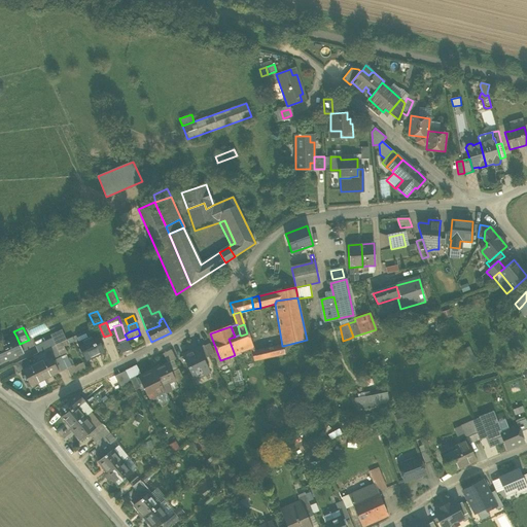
[(50,335),(53,339),(55,345),(62,342),(66,340),(62,329),(50,335)]
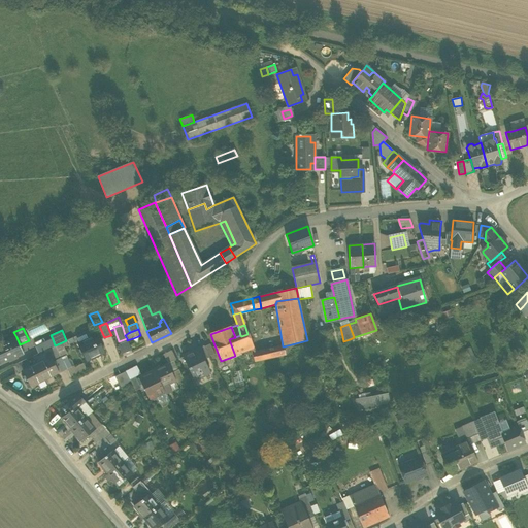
[(76,338),(79,343),(89,339),(86,334),(76,338)]
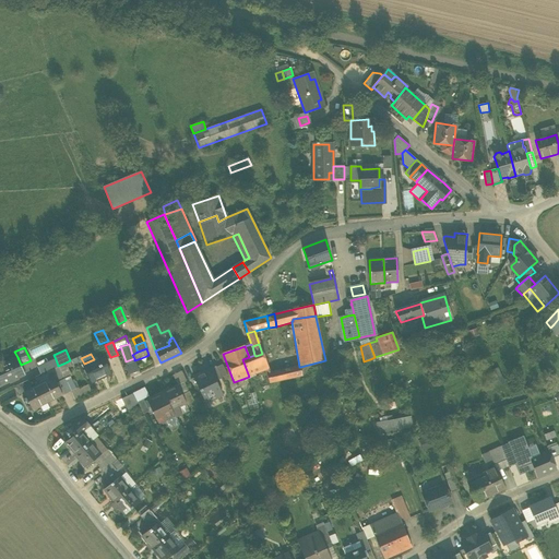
[(269,370),(262,354),(256,356),(254,355),(249,357),(242,359),(249,377),(265,371),(269,370)]
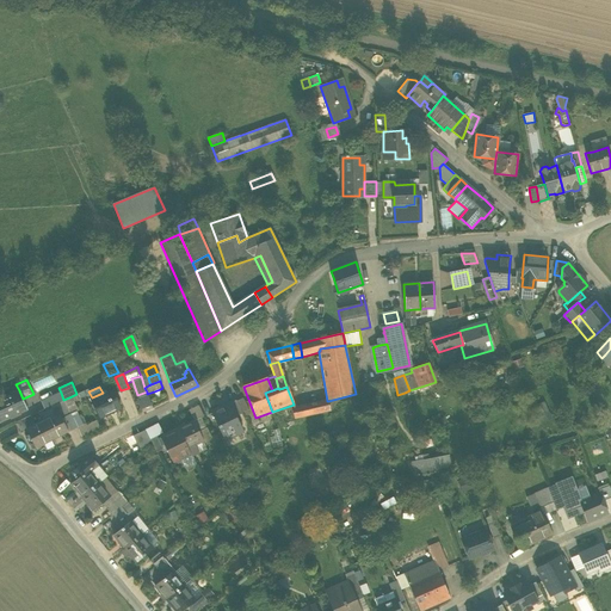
[(91,399),(99,418),(110,412),(119,407),(111,389),(103,393),(92,397),(91,399)]
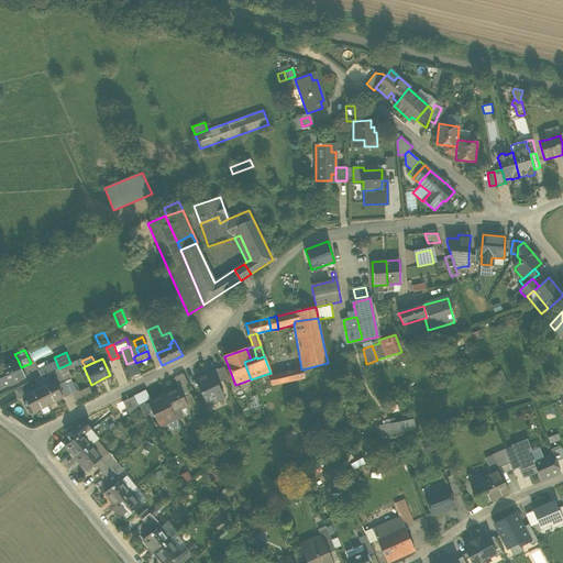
[(0,367),(0,387),(24,376),(21,367),(18,360),(0,367)]
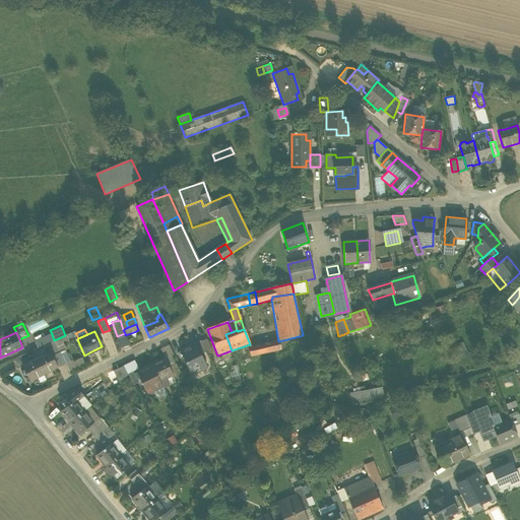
[(71,332),(65,335),(61,337),(63,342),(73,337),(71,332)]
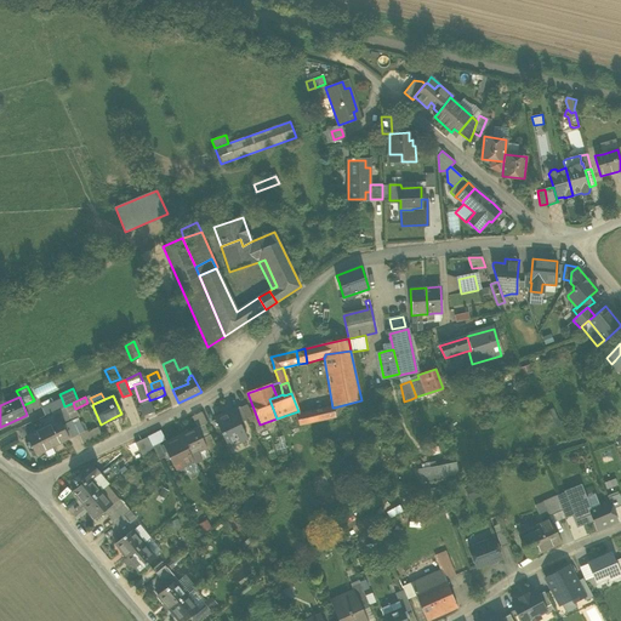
[(149,398),(140,402),(141,404),(138,405),(142,416),(154,412),(149,400),(149,398)]
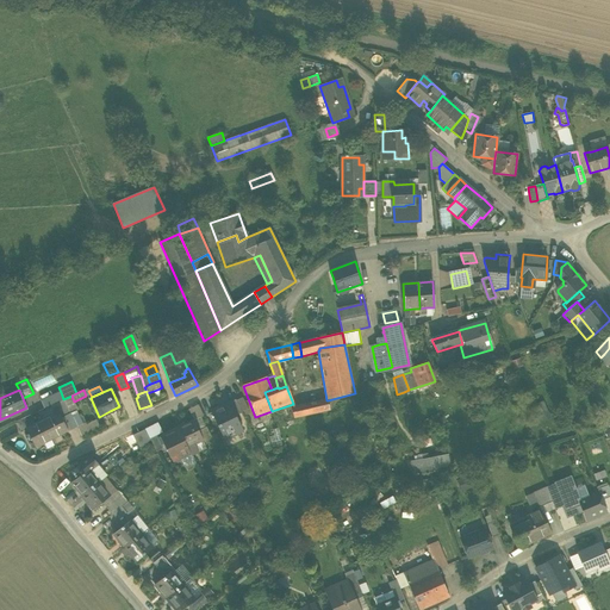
[(44,409),(50,405),(63,399),(61,392),(41,402),(44,409)]
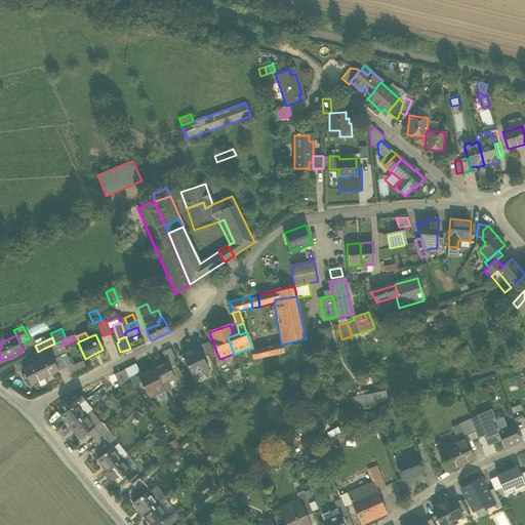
[(54,344),(66,367),(73,364),(64,346),(62,340),(54,344)]
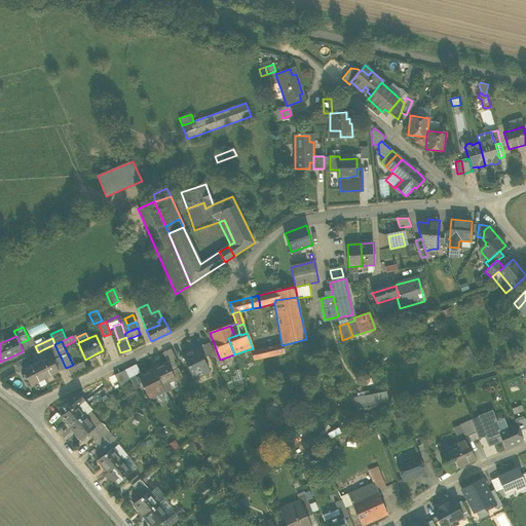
[(209,355),(210,354),(214,352),(215,352),(210,342),(203,345),(209,355)]
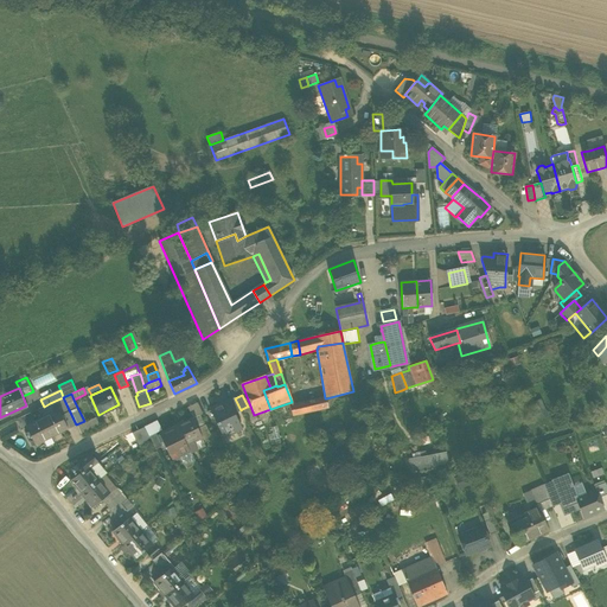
[(76,425),(63,397),(50,403),(55,411),(58,410),(68,428),(68,429),(76,425)]
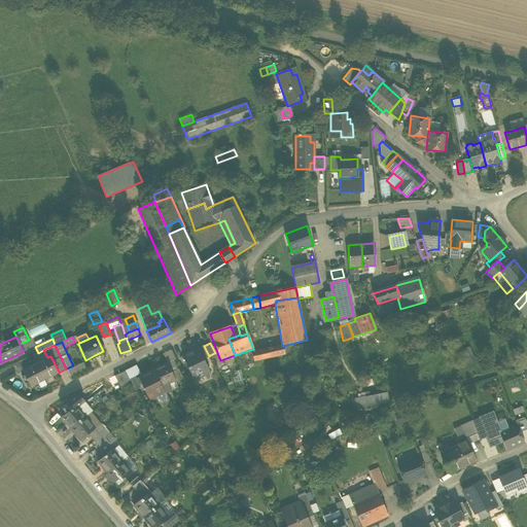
[(198,348),(204,359),(209,357),(204,345),(198,348)]
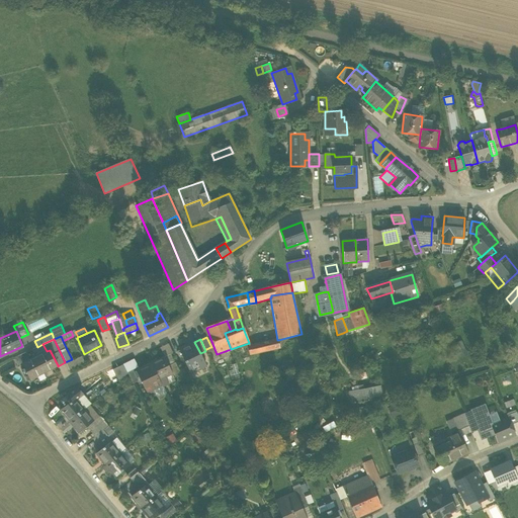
[(279,348),(278,340),(277,340),(261,343),(263,351),(279,348)]
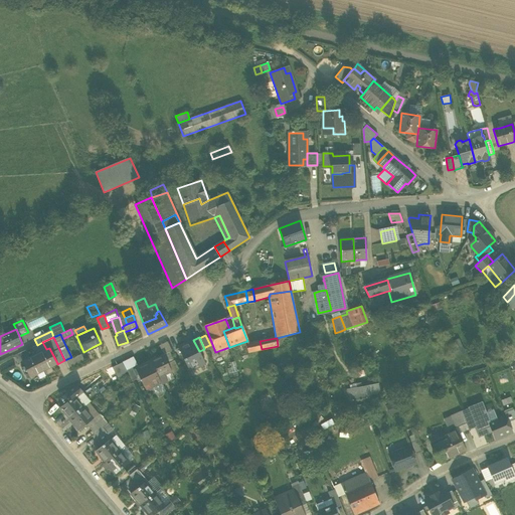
[(178,348),(190,371),(205,364),(199,351),(193,340),(178,348)]
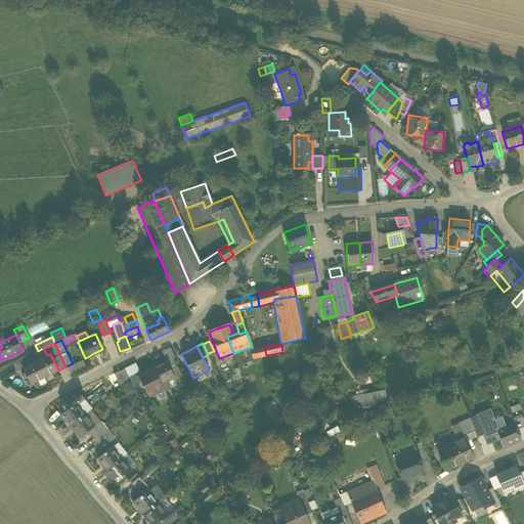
[(252,358),(260,357),(258,349),(253,350),(252,347),(249,348),(250,351),(252,358)]
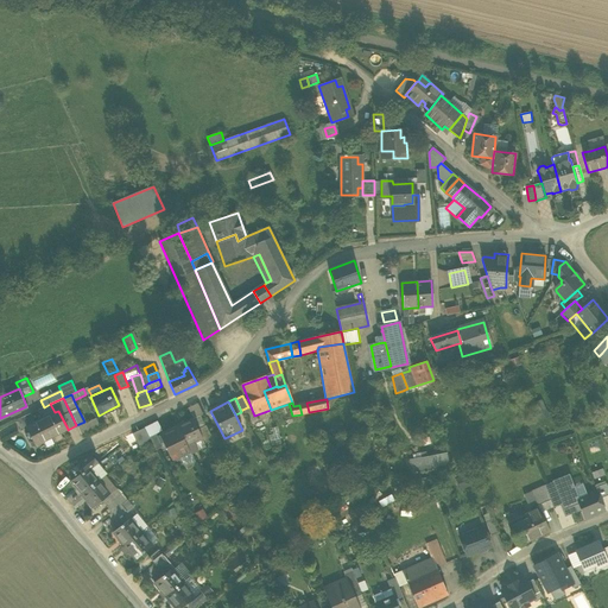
[(38,410),(42,419),(55,412),(50,404),(44,407),(38,410)]
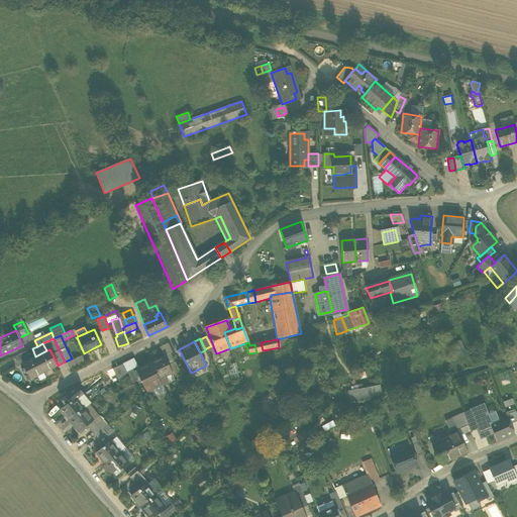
[(160,347),(165,356),(170,353),(174,352),(169,343),(160,347)]
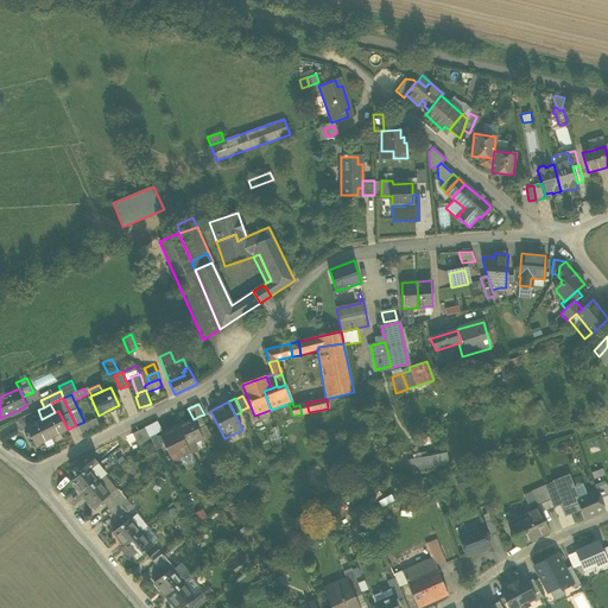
[(55,412),(42,419),(51,437),(61,432),(68,429),(58,411),(55,412)]
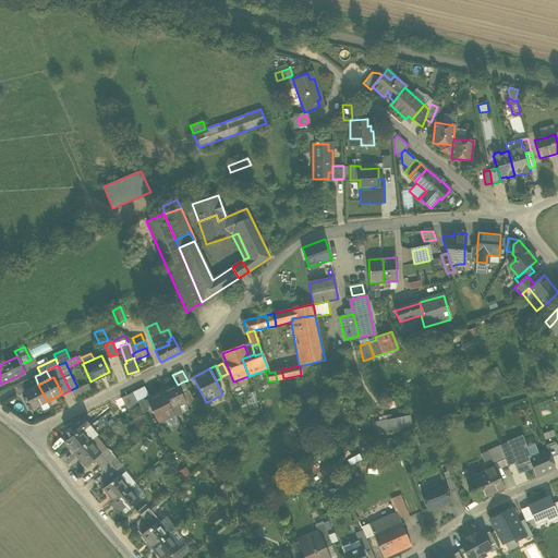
[(14,386),(19,395),(24,392),(24,391),(33,387),(28,379),(14,386)]
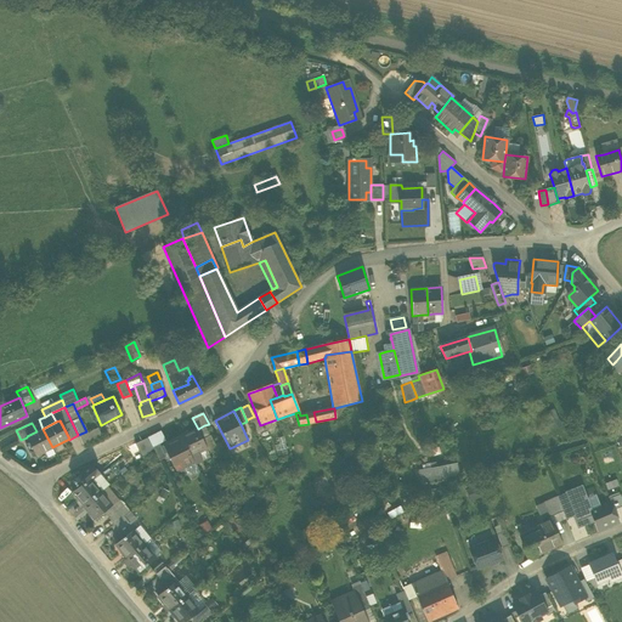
[(198,429),(203,440),(210,437),(204,425),(198,429)]
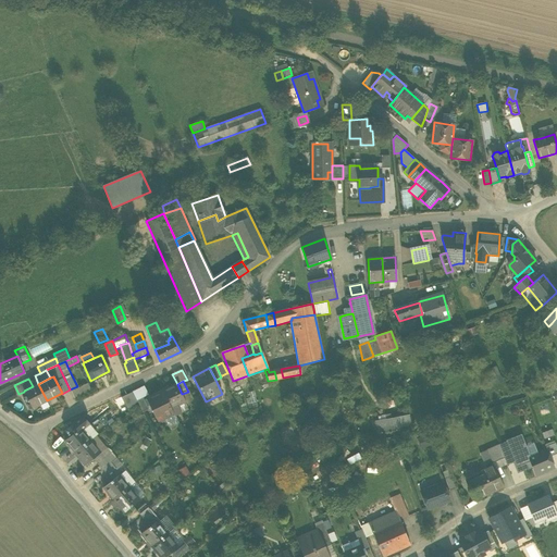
[(78,388),(77,386),(70,390),(74,399),(91,391),(88,383),(78,388)]
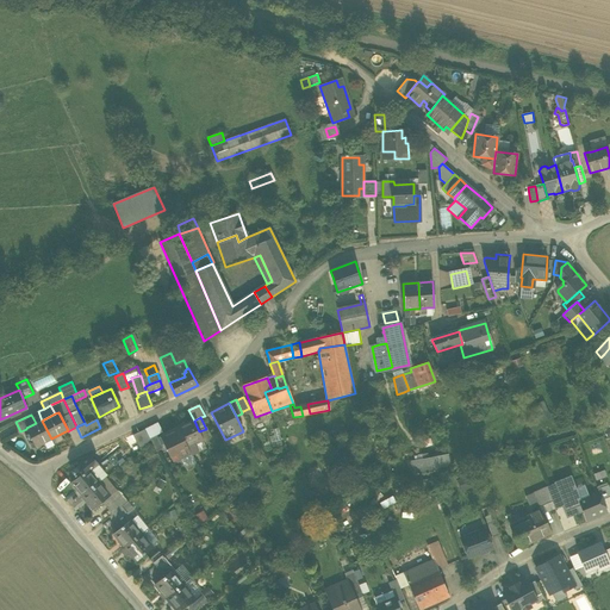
[(35,447),(51,439),(42,421),(36,423),(26,428),(26,429),(29,434),(25,436),(30,443),(32,442),(35,447)]
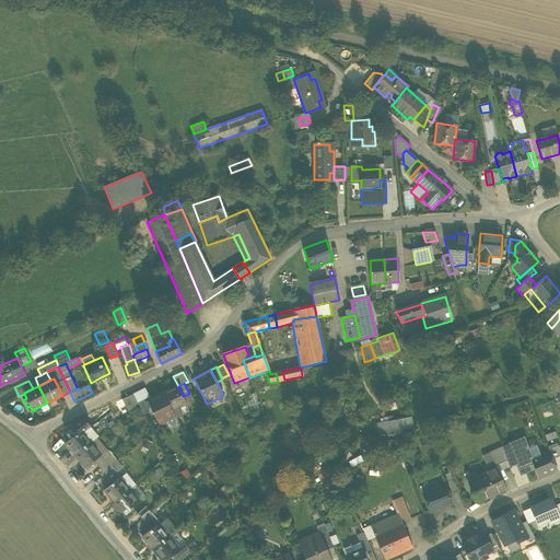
[(163,394),(164,394),(172,411),(186,404),(183,396),(178,386),(163,394)]
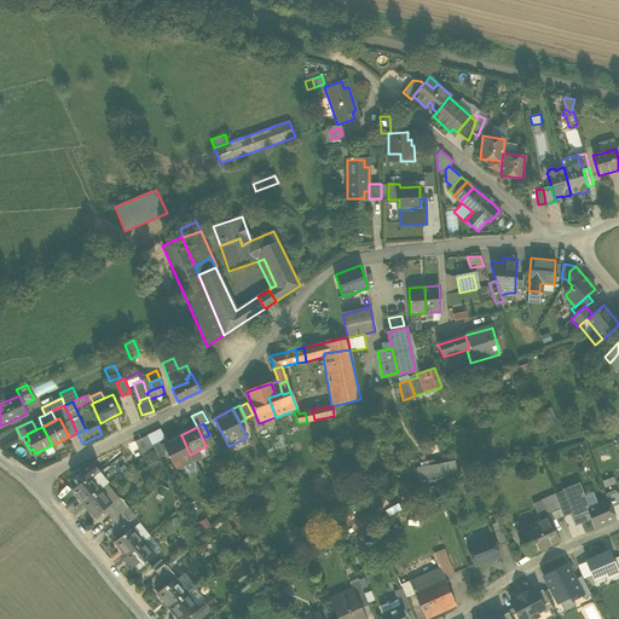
[(148,435),(152,445),(158,441),(165,439),(160,428),(146,434),(148,435)]
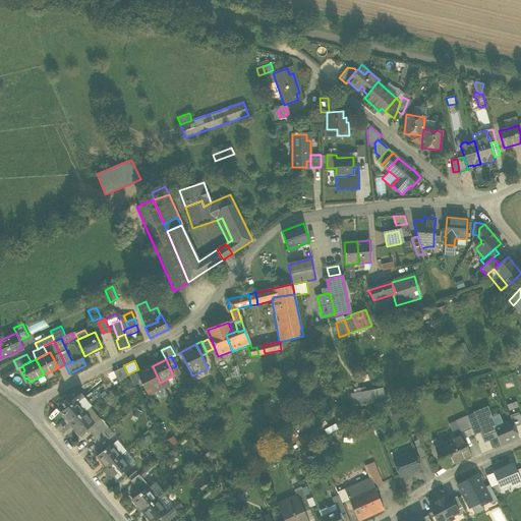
[(241,380),(237,365),(233,366),(234,372),(230,373),(232,382),(241,380)]
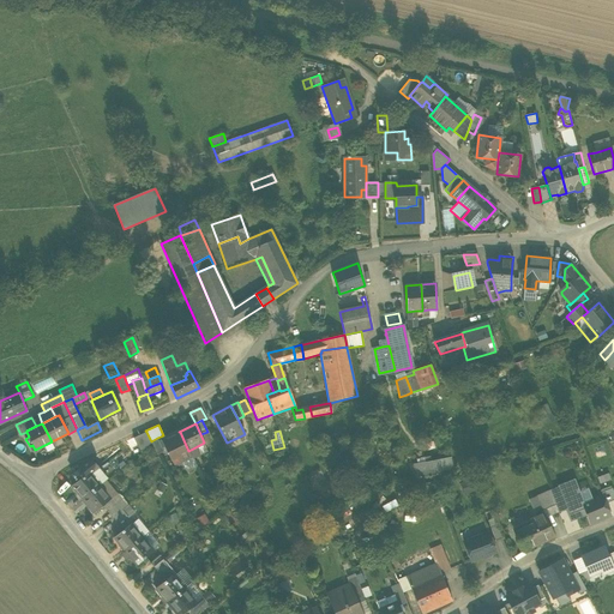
[(133,439),(140,452),(151,443),(146,432),(133,439)]
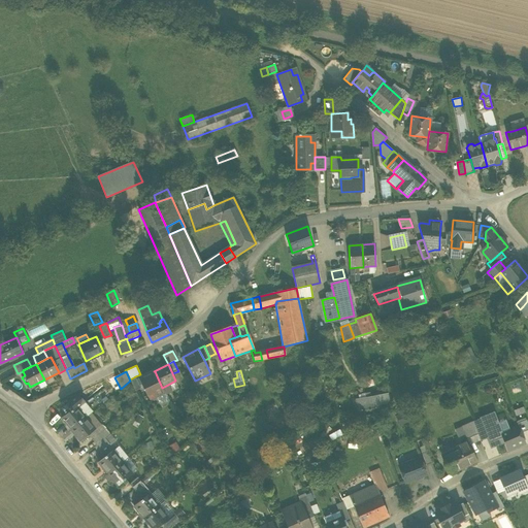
[(165,392),(162,388),(155,371),(147,374),(146,373),(139,377),(147,396),(154,393),(156,397),(165,392)]
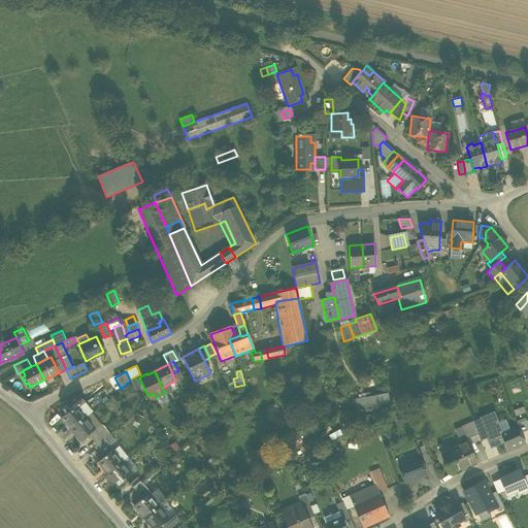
[(184,383),(178,371),(172,373),(175,381),(177,385),(184,383)]
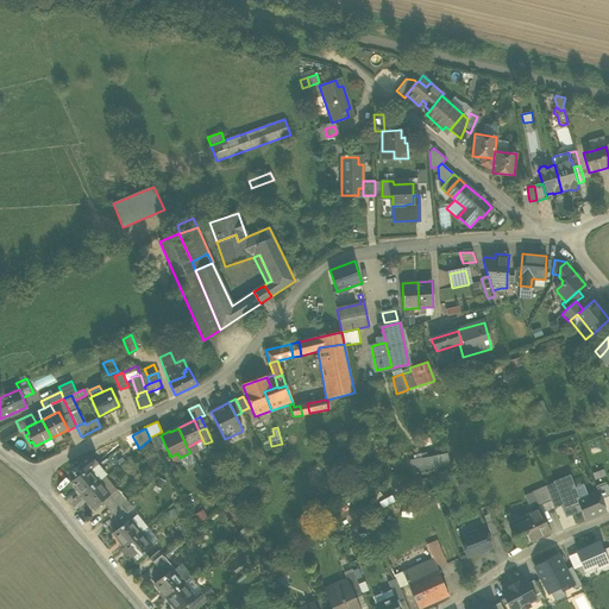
[(61,433),(51,438),(55,444),(63,439),(61,433)]
